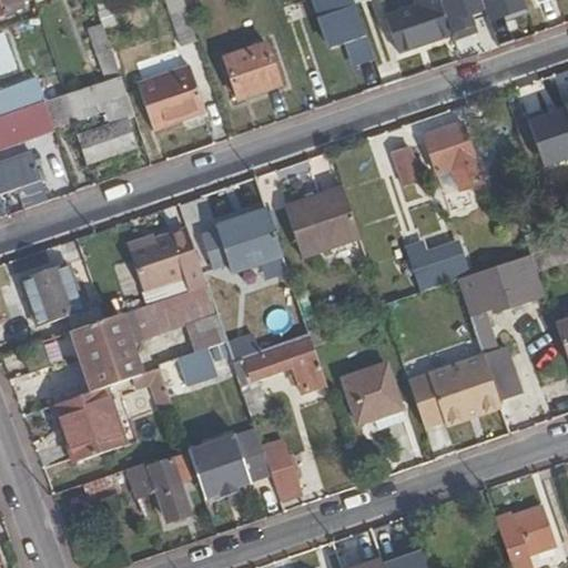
[(18,0),(0,0),(0,16),(21,9),(18,0)]
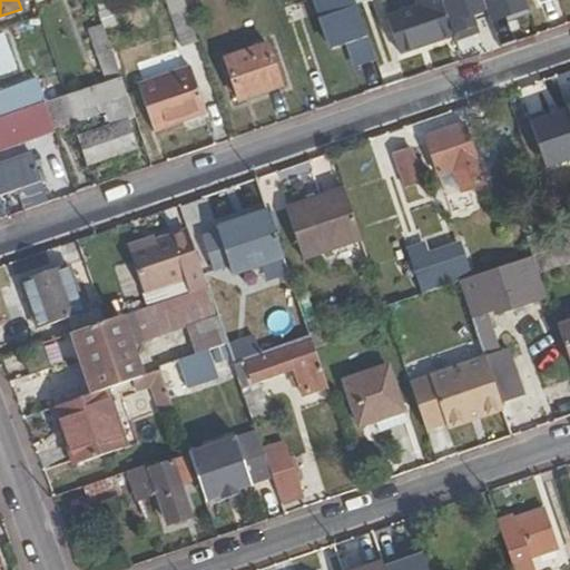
[(184,0),(167,0),(184,45),(198,40),(188,13),(184,0)]
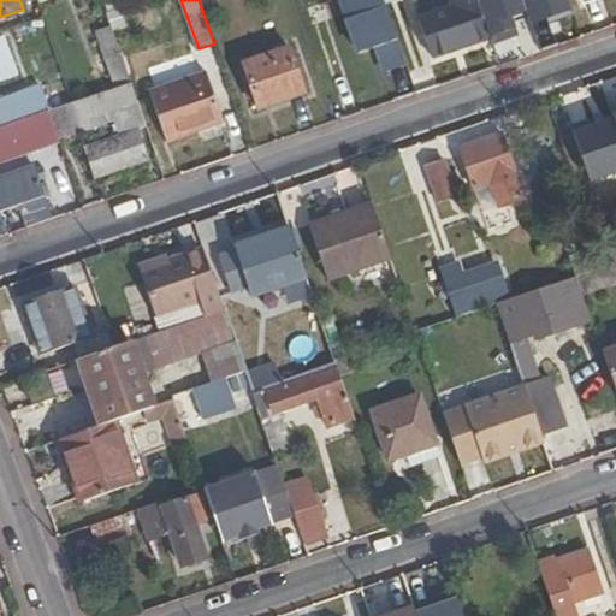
[(215,0),(199,0),(203,15),(219,9),(215,0)]
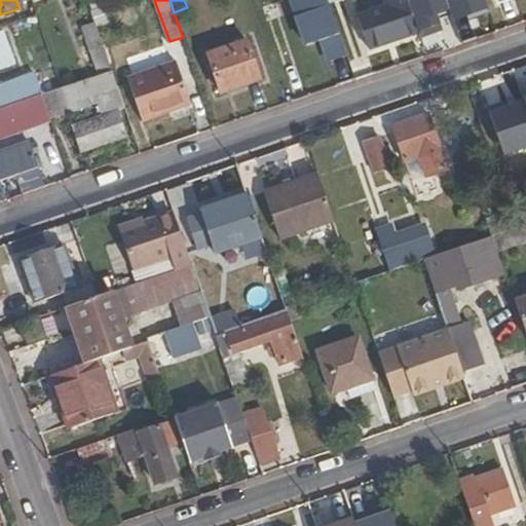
[(345,55),(327,0),(287,0),(303,46),(323,40),(329,62),(345,55)]
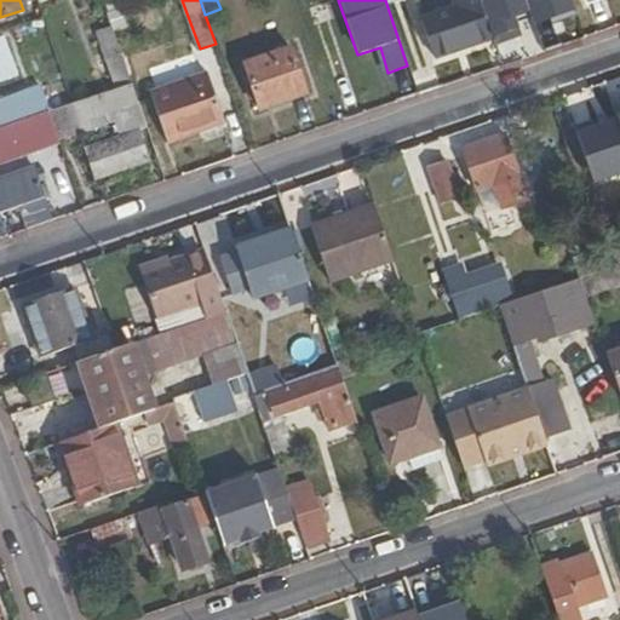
[(493,38),(480,0),(471,0),(472,3),(422,19),(435,57),(493,38)]
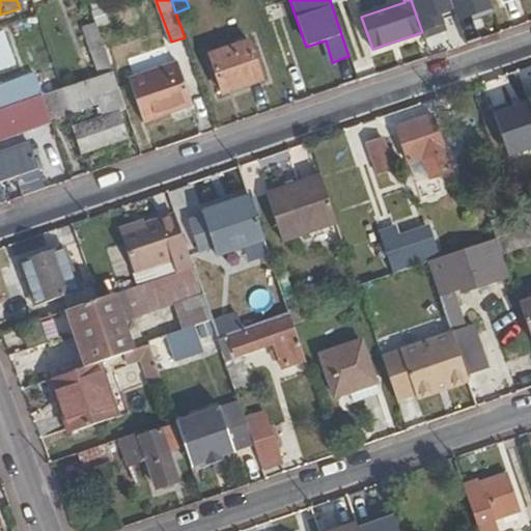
[(459,2),(458,0),(423,0),(428,12),(459,2)]
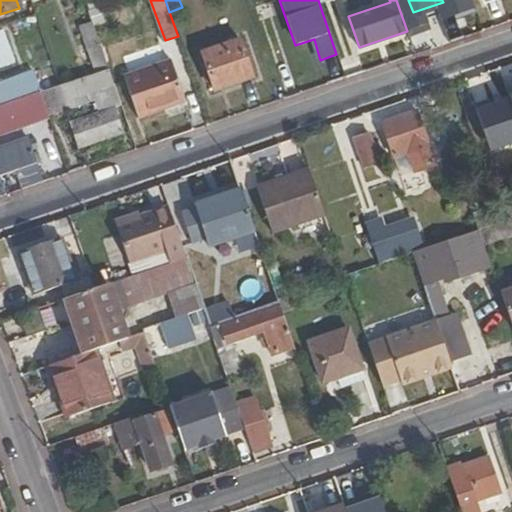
[(110,70),(94,24),(81,28),(97,74),(110,70)]
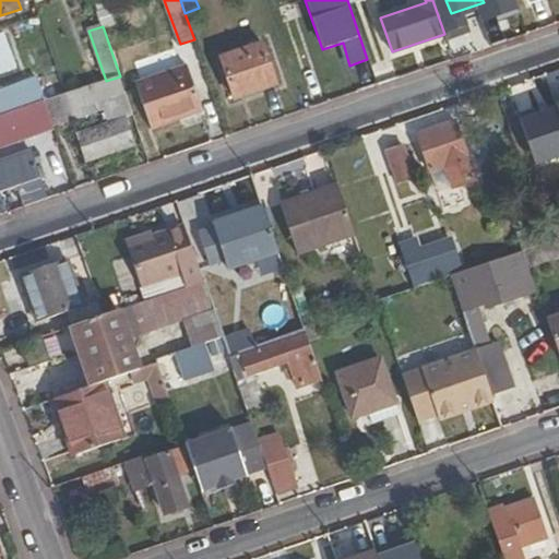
[(276,85),(262,46),(222,59),(236,98),(276,85)]
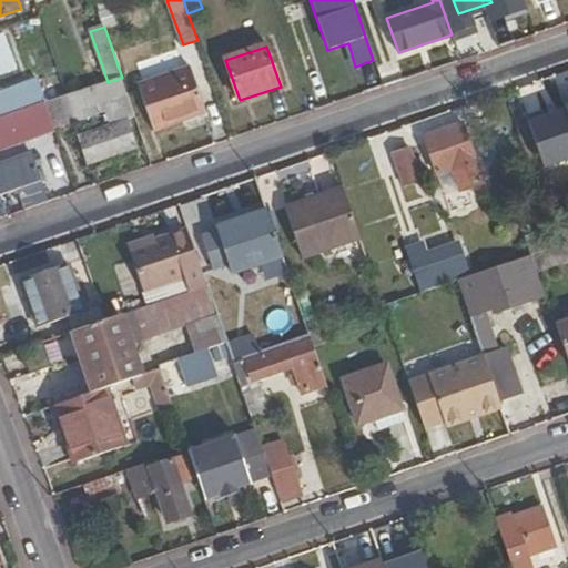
[(137,121),(141,132),(204,110),(190,68),(141,84),(145,97),(130,102),(137,121)]
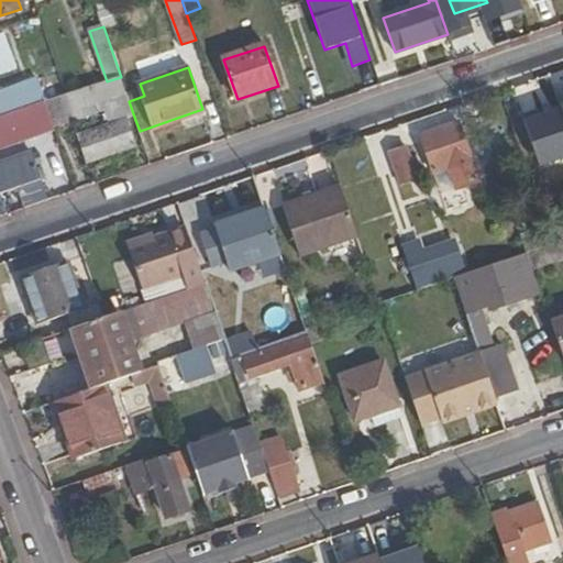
[(135,120),(129,101),(121,77),(107,81),(67,96),(45,102),(54,127),(109,108),(114,125),(81,136),(90,164),(136,148),(128,123),(135,120)]
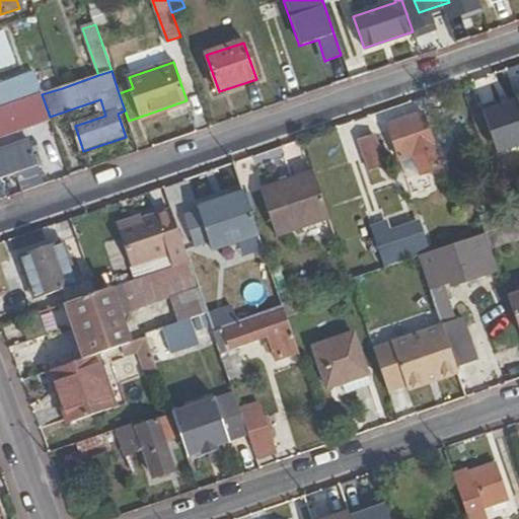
[(0,108),(14,104),(7,85),(0,87),(0,108)]
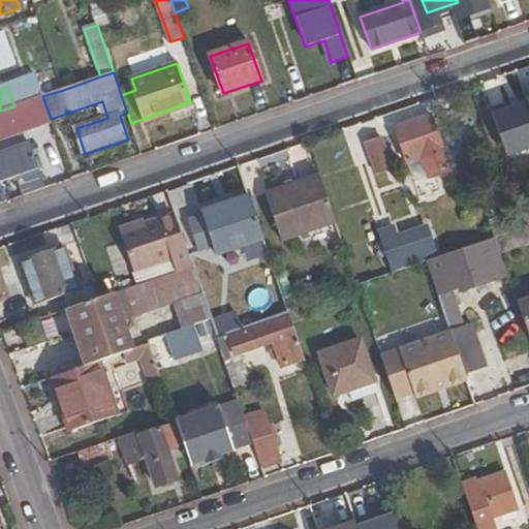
[(0,111),(0,183),(23,176),(42,168),(37,154),(34,146),(0,156),(0,137),(52,120),(51,119),(42,96),(14,106),(0,111)]
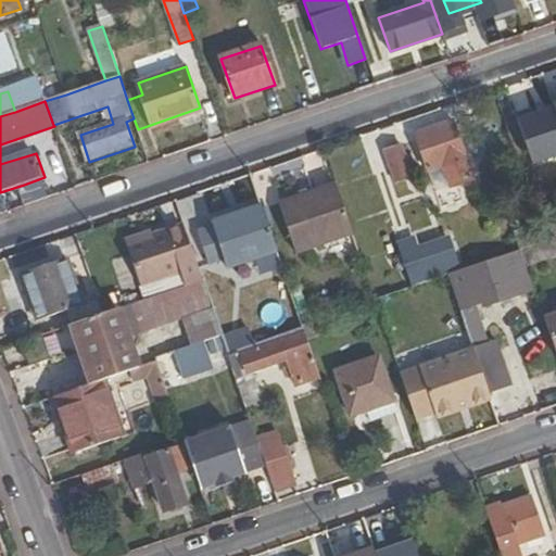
[(555,158),(555,112),(554,105),(518,117),(534,165),(555,158)]
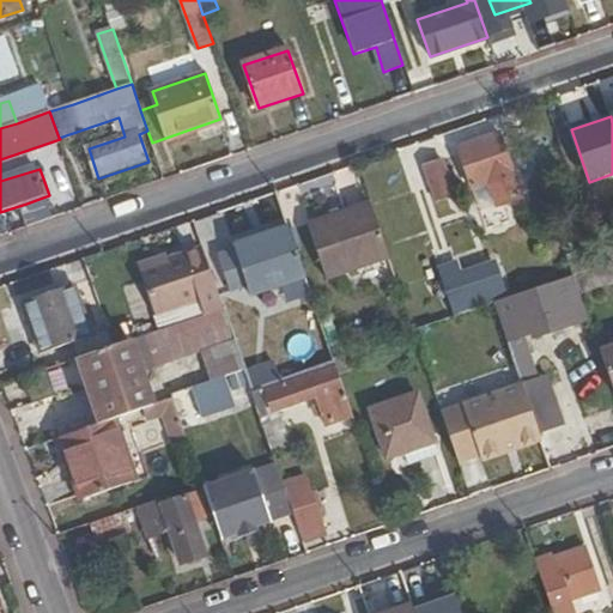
[(501,133),(457,147),(471,188),(495,180),(502,204),(522,196),(501,133)]
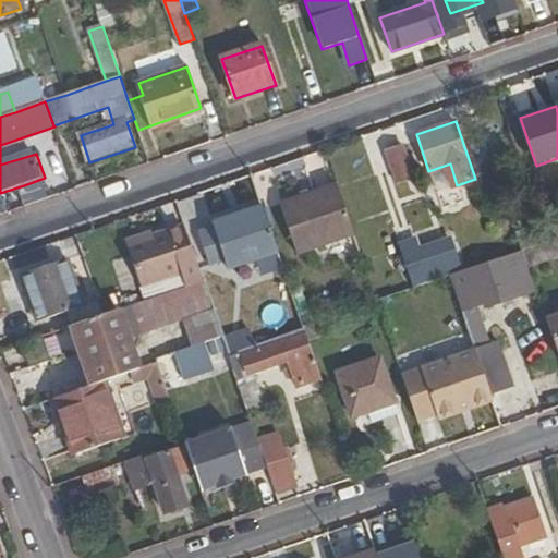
[(39,162),(64,155),(55,126),(0,145),(0,165),(36,154),(39,162)]
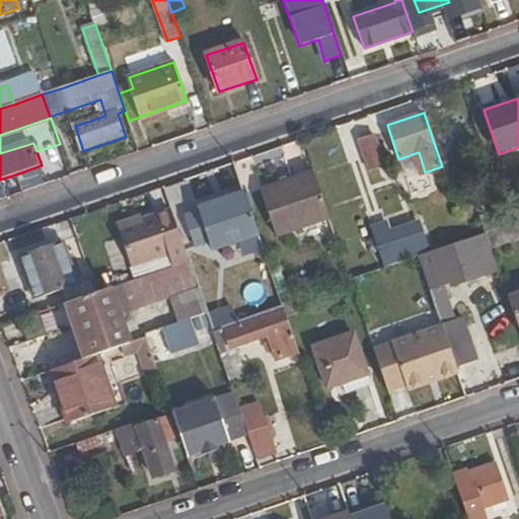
[(374,136),(359,141),(368,170),(384,164),(374,136)]
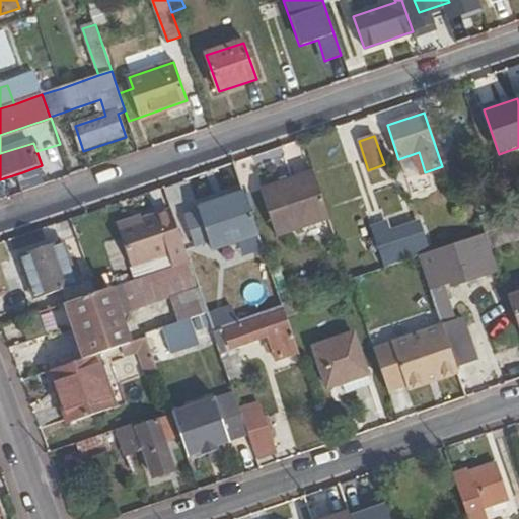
[(28,191),(48,184),(42,165),(22,172),(28,191)]
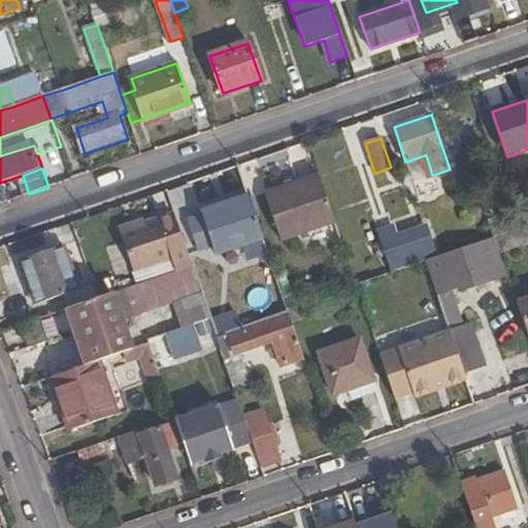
[(282,242),(334,225),(318,177),(265,195),(282,242)]
